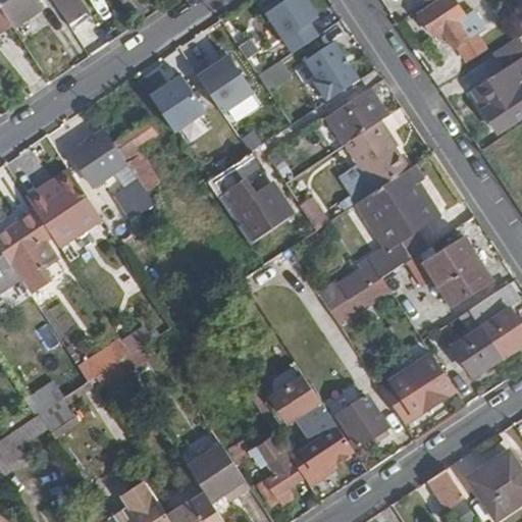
[(45,7),(40,0),(0,0),(0,6),(14,29),(45,7)]
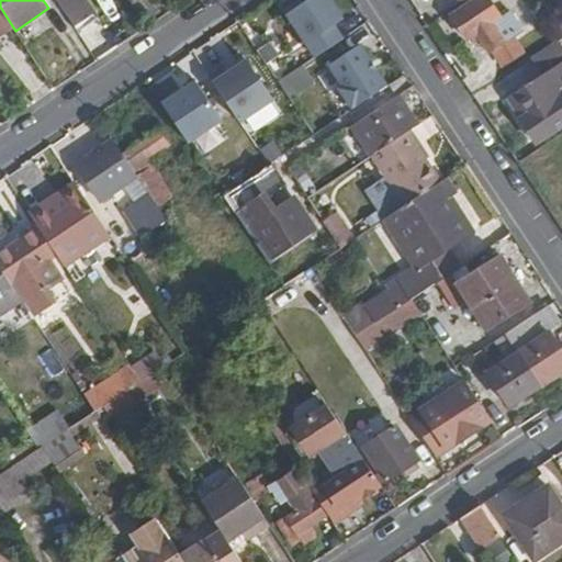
[(98,18),(85,0),(57,0),(78,32),(98,18)]
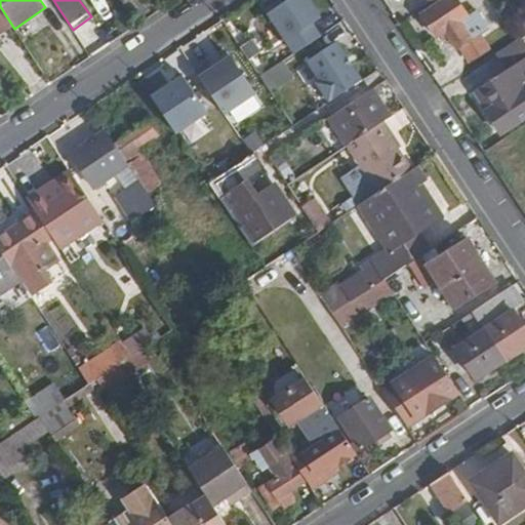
[(289,0),(270,13),(296,54),(322,37),(313,24),(322,18),(309,0),(289,0)]
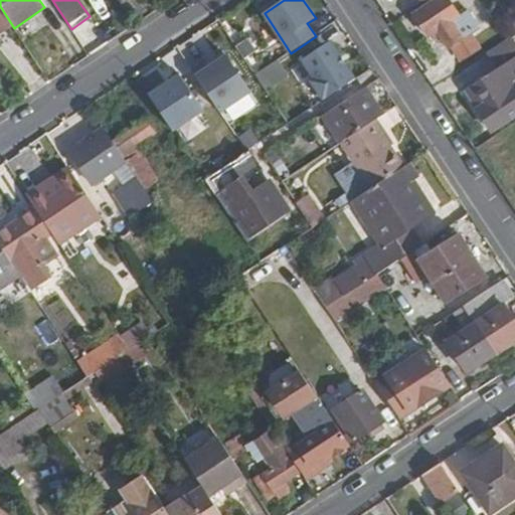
[(474,32),(453,0),(442,0),(418,15),(432,36),(441,31),(452,48),(474,32)]
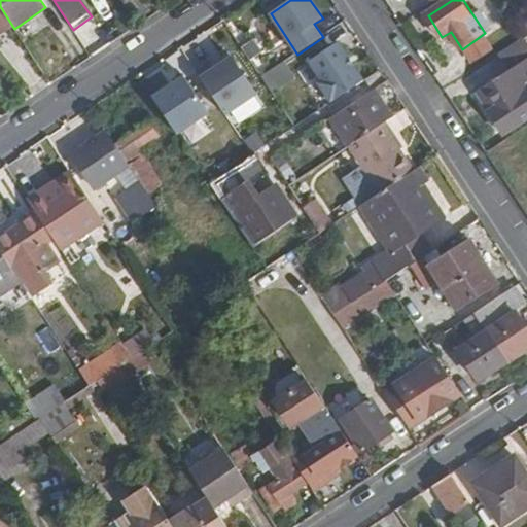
[(335,38),(302,61),(329,100),(362,77),(335,38)]
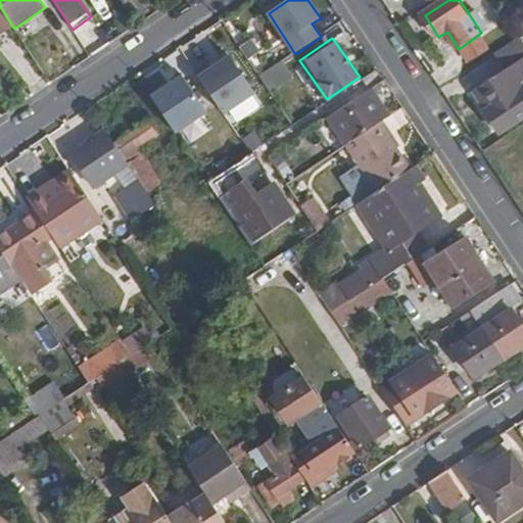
[(255,95),(231,57),(212,70),(209,65),(196,74),(225,115),(255,95)]
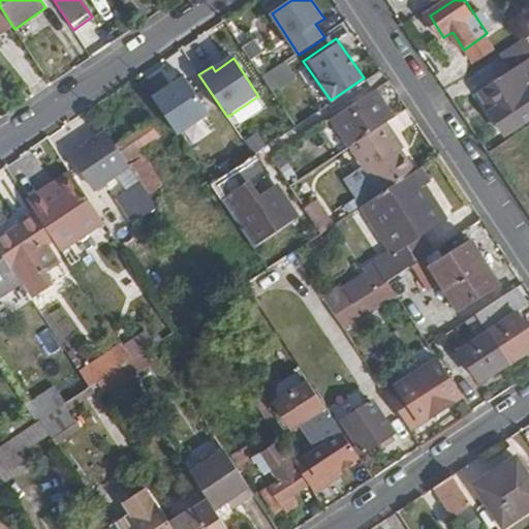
[(261,74),(273,92),(296,79),(284,61),(261,74)]
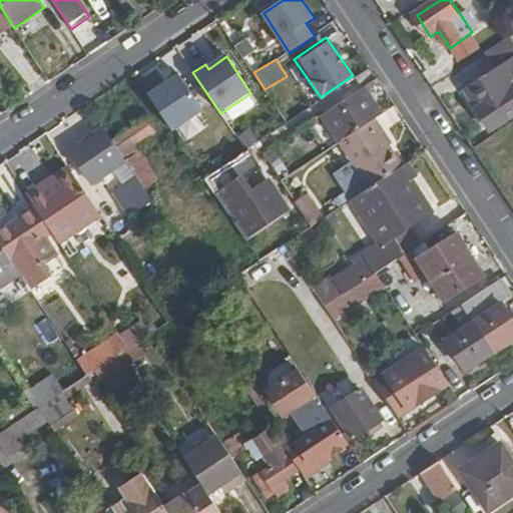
[(512,61),(475,86),(486,104),(477,109),(491,132),(512,117),(512,61)]
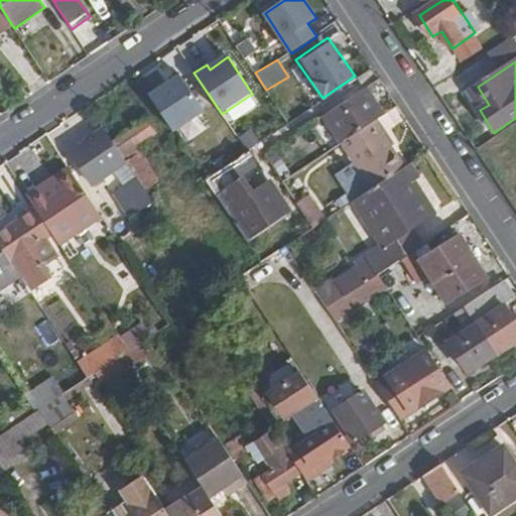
[(143,92),(170,131),(203,109),(174,70),(143,92)]
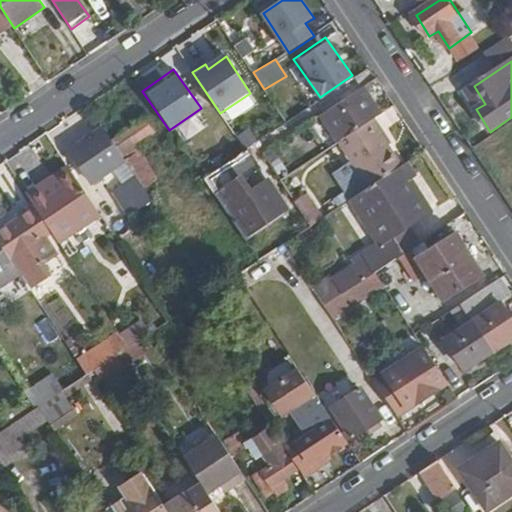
[(377,115),(359,87),(319,114),(338,141),(372,119),(377,115)]
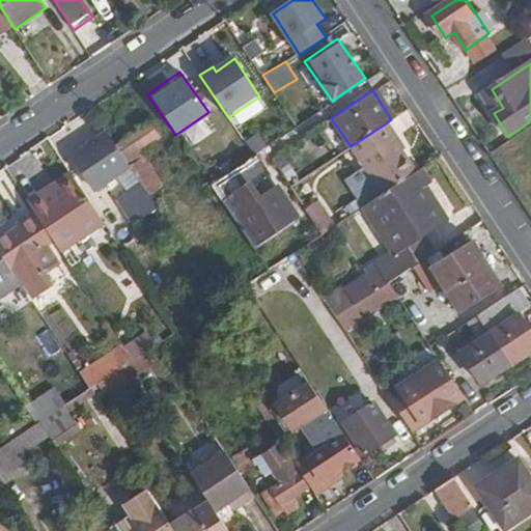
[(114,139),(126,159),(160,138),(148,118),(114,139)]
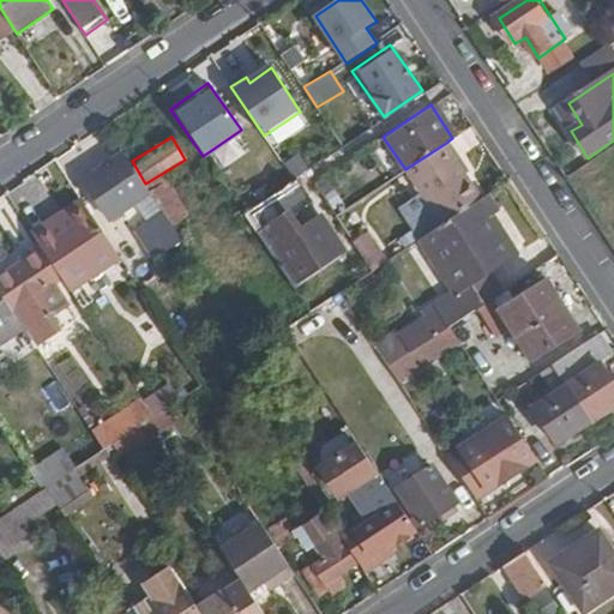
[(480,199),(463,176),(452,162),(457,158),(446,143),(405,169),(402,172),(441,226),(480,199)]
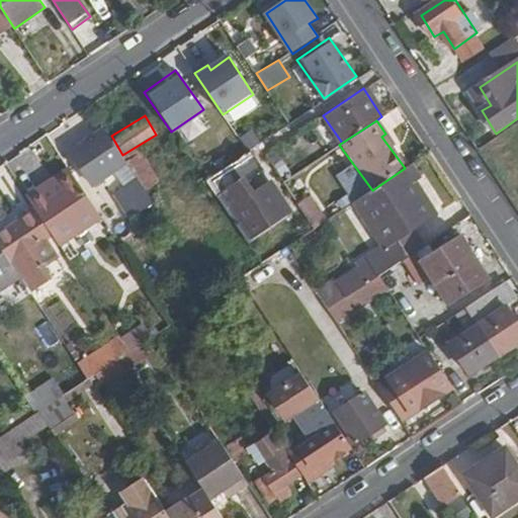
[(125,160),(103,126),(69,150),(92,183),(125,160)]
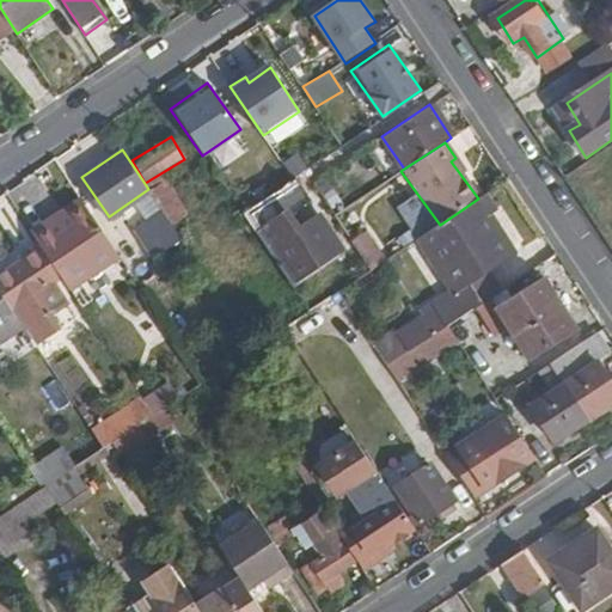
[(165,177),(150,188),(169,221),(185,210),(165,177)]
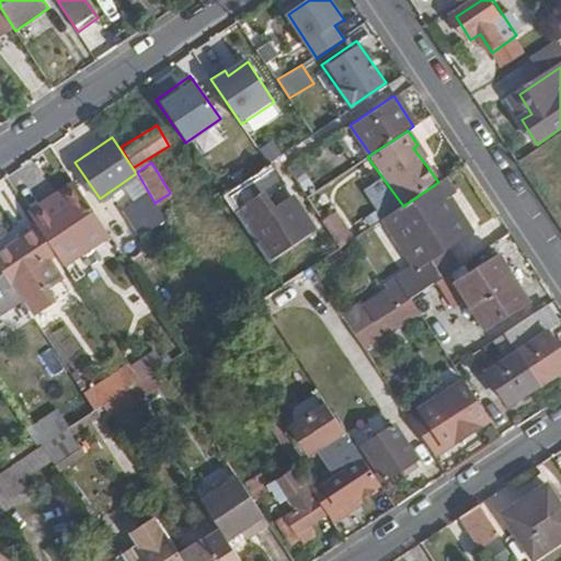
[(258,198),(278,184),(265,165),(222,194),(233,212),(251,199),(253,202),(258,198)]
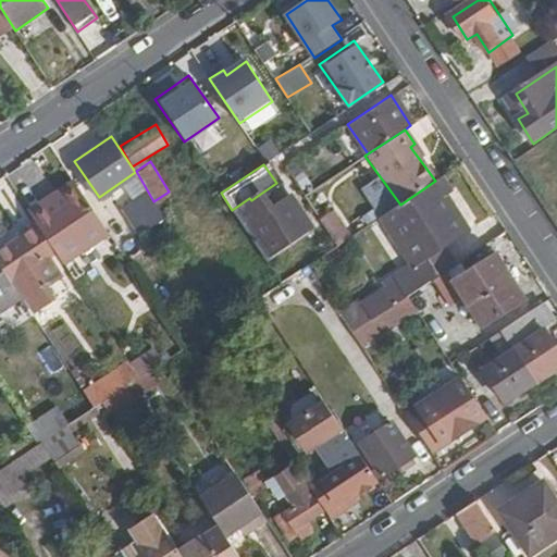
[(444,249),(455,242),(468,232),(442,194),(452,186),(444,175),(435,181),(400,205),(382,217),(417,271),(398,282),(406,295),(429,281),(430,282),(456,265),(444,249)]
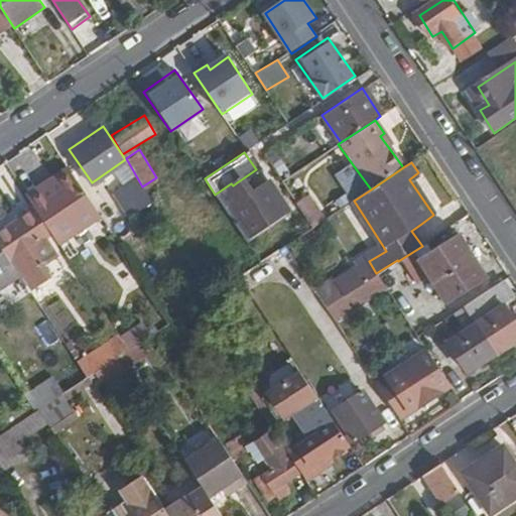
[(103,218),(69,166),(26,195),(36,210),(52,234),(60,246),(103,218)]
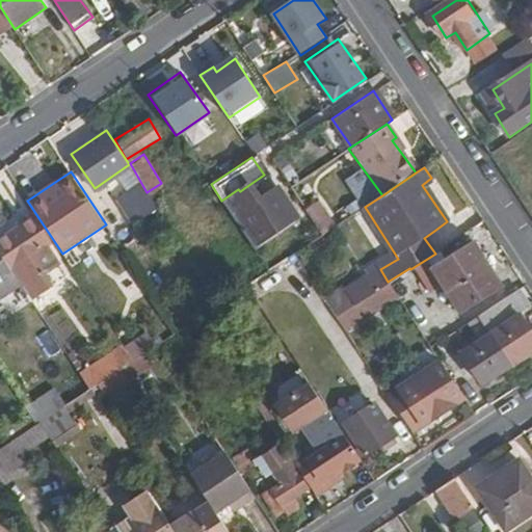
[(353,171),(344,182),(358,197),(369,187),(353,171)]
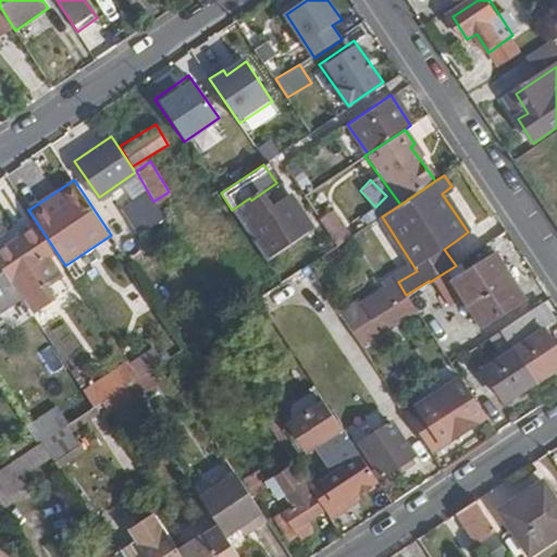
[(162,214),(146,188),(122,205),(138,229),(162,214)]
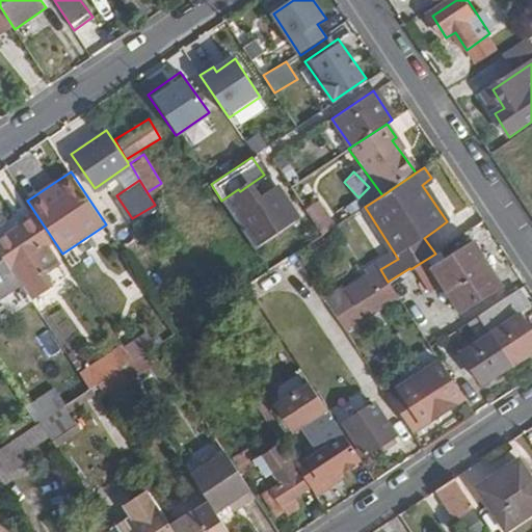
[(298,220),(276,187),(249,206),(240,191),(238,189),(221,201),(254,249),(298,220)]
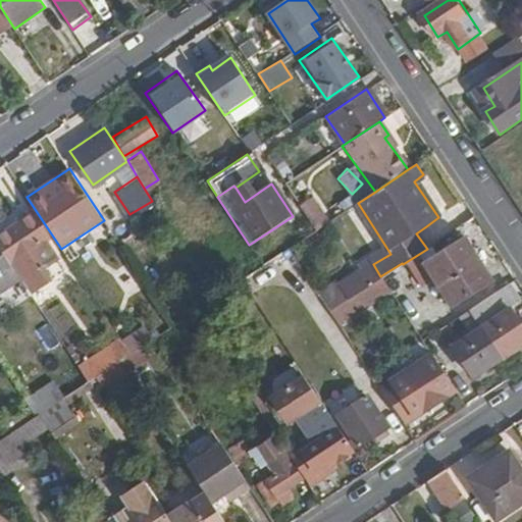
[(329,221),(313,196),(301,204),(318,229),(329,221)]
